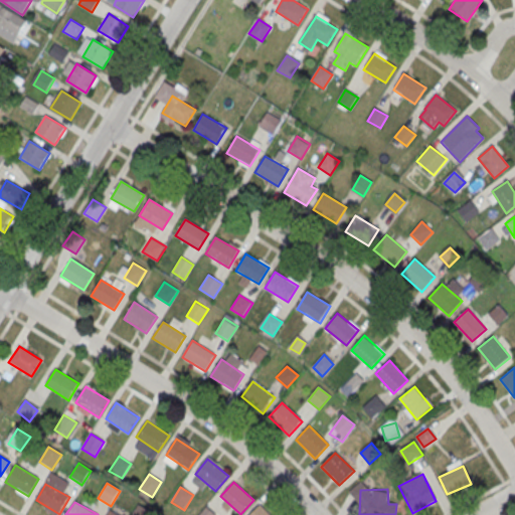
[(132,514),(139,505),(151,513),(149,514),(132,514)]
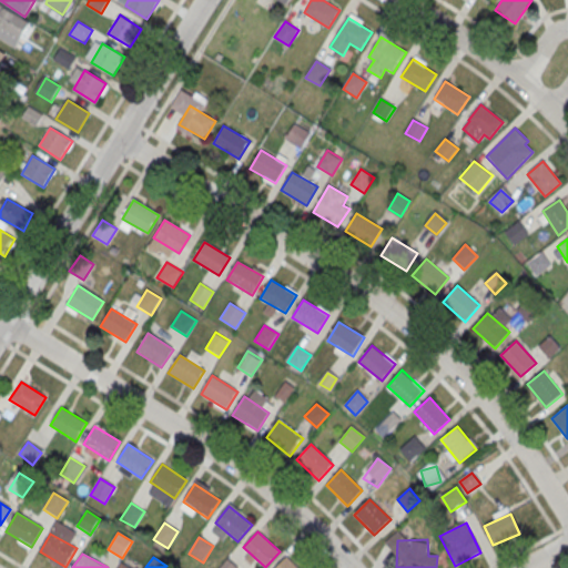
[(276,567),(286,558),(296,567),(276,567)]
